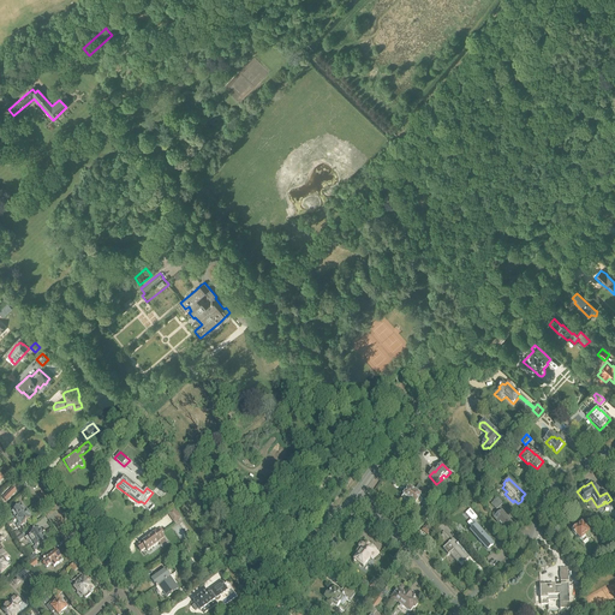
[(404,496),(401,499),(407,503),(410,501),(416,505),(419,507),(423,502),(421,501),(423,497),(423,496),(424,497),(427,493),(422,489),(422,488),(419,485),(416,490),(413,488),(412,490),(410,489),(408,489),(406,491),(405,493),(404,494),(404,496)]
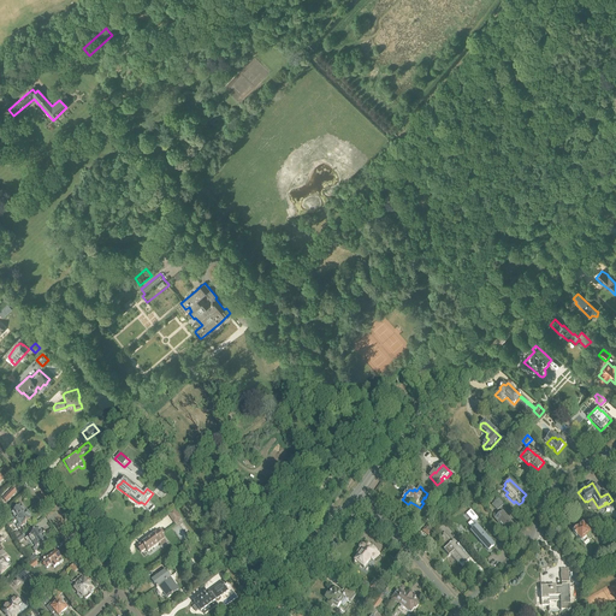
[(427,491),(434,498),(439,492),(433,486),(427,491)]
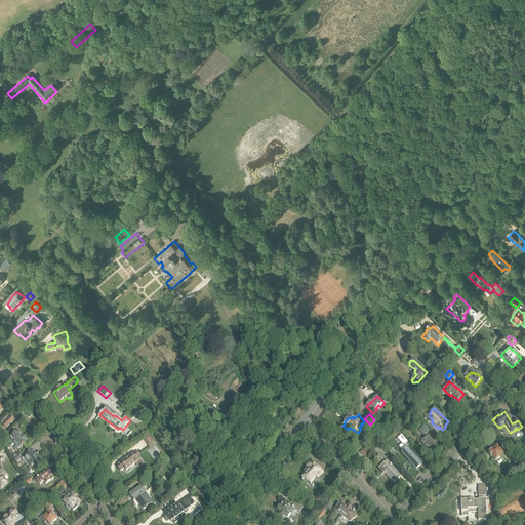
[(5,429),(8,426),(14,419),(11,417),(3,426),(5,429)]
